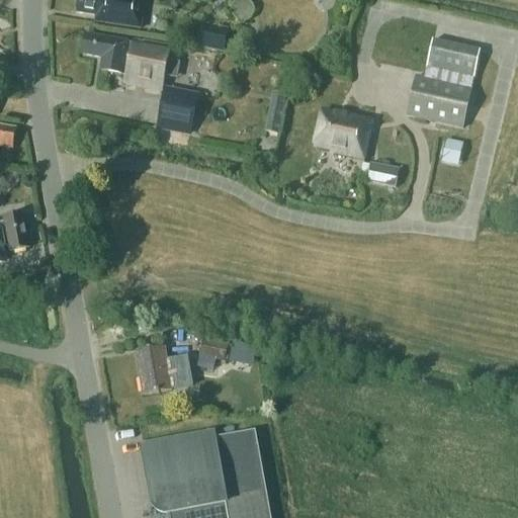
[(76,0),(74,14),(104,19),(103,25),(139,30),(143,0),(76,0)]
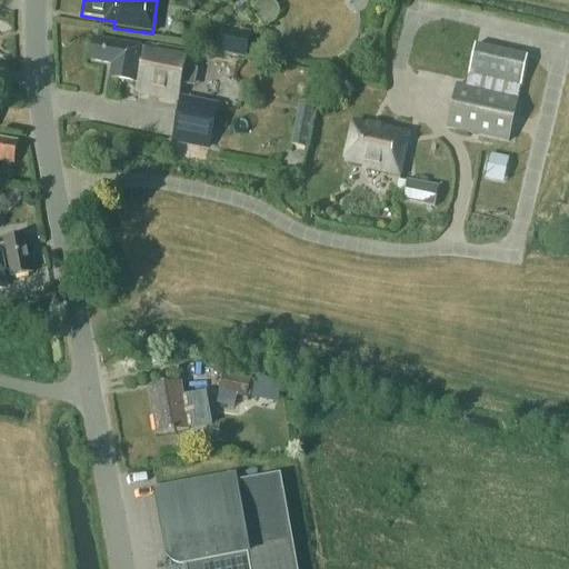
[(223,31),(217,53),(243,60),(249,37),(223,31)]
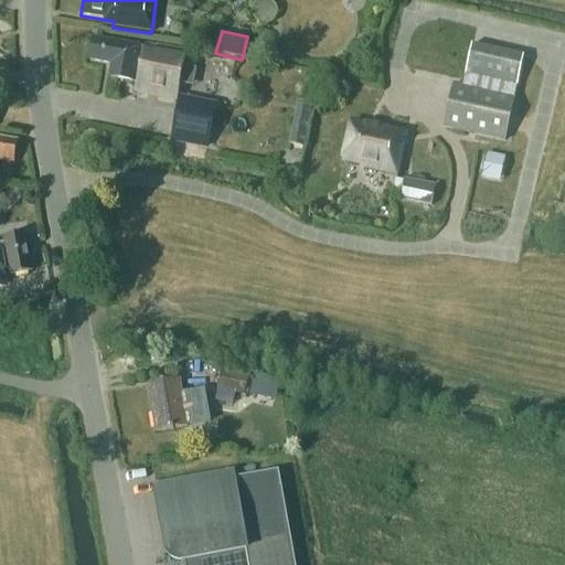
[(137,84),(135,93),(173,100),(183,52),(142,44),(141,50),(92,40),(88,61),(112,65),(109,78),(137,84)]
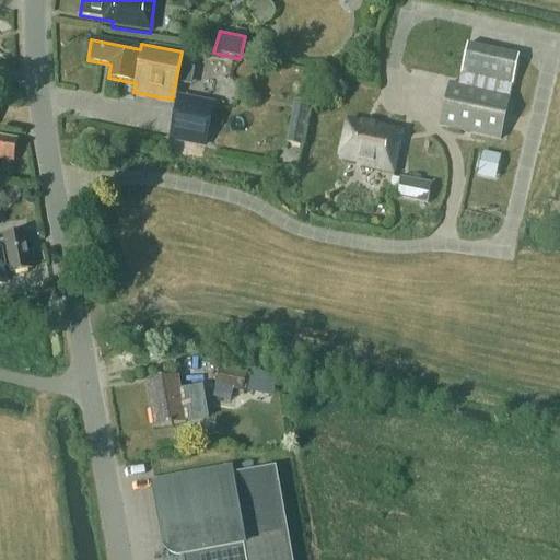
[(510,82),(516,53),(464,42),(458,71),(510,82)]
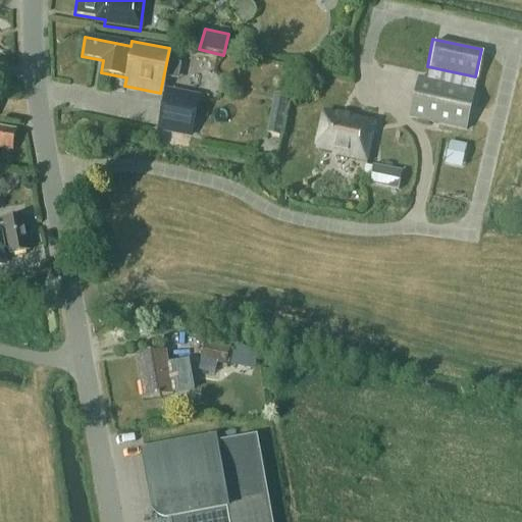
[(417,74),(409,113),(464,124),(472,87),(417,74)]
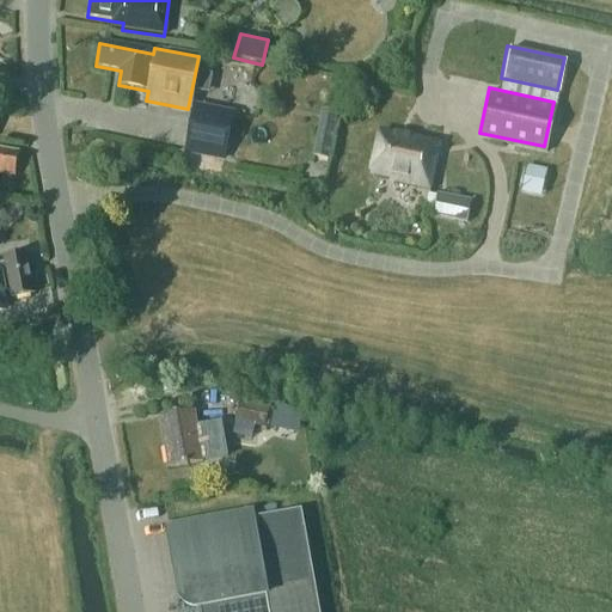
[(340,112),(323,109),(313,158),(330,160),(340,112)]
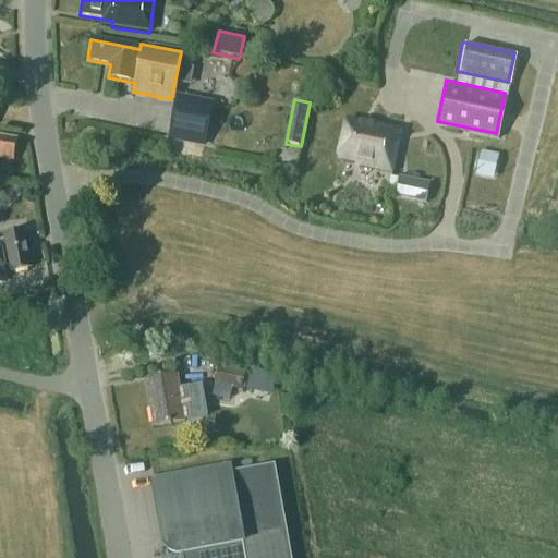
[(174,108),(168,137),(203,144),(208,114),(174,108)]
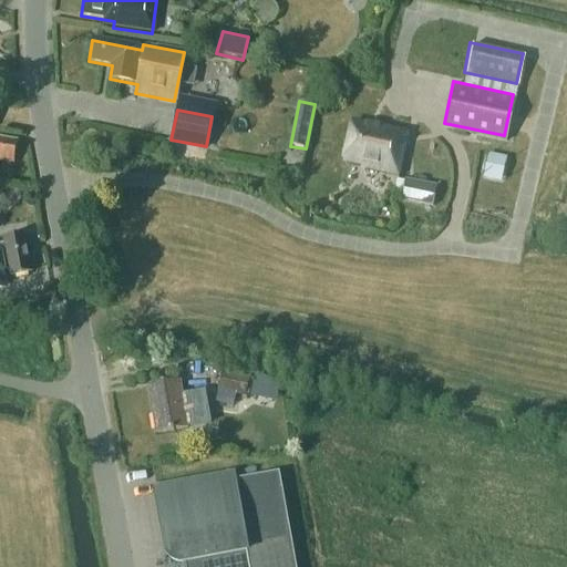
[(364,164),(363,167),(397,175),(406,130),(380,124),(379,129),(350,122),(342,160),(364,164)]
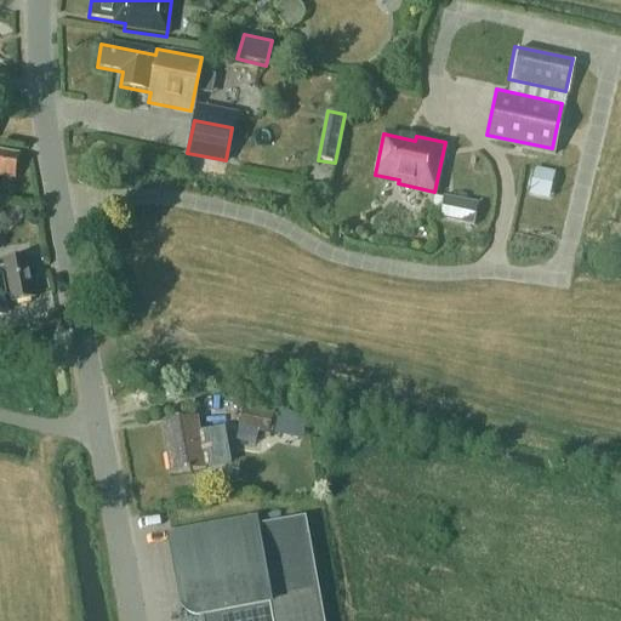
[(0,178),(13,181),(17,157),(0,153),(0,178)]
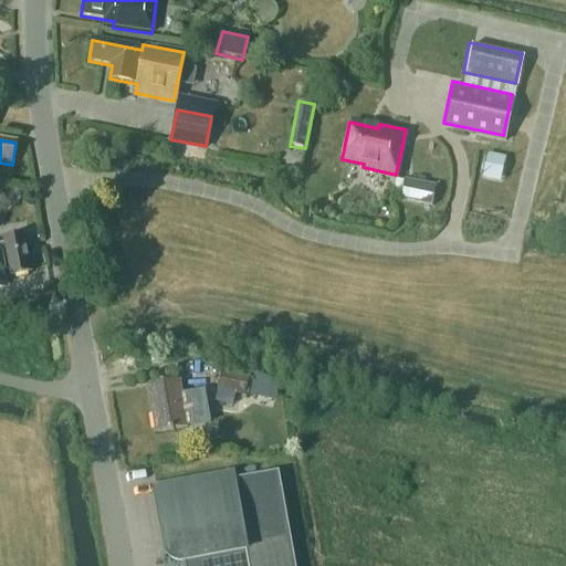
[(484,179),(503,182),(509,157),(489,154),(484,179)]
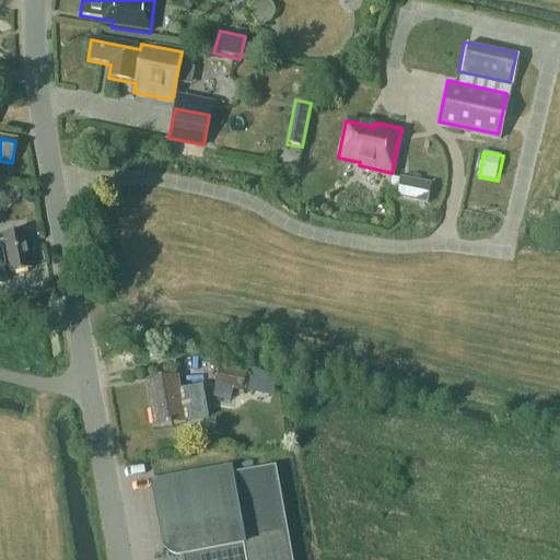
[(403,178),(398,194),(428,201),(432,186),(403,178)]
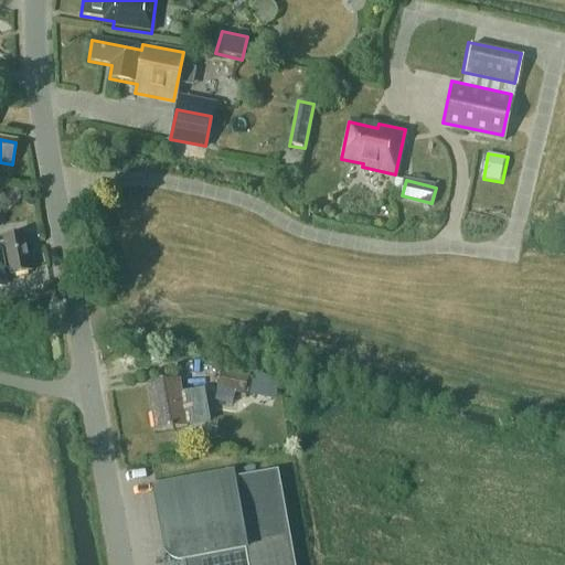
[(0,241),(0,287),(7,287),(4,274),(10,273),(11,278),(29,275),(22,237),(0,241)]
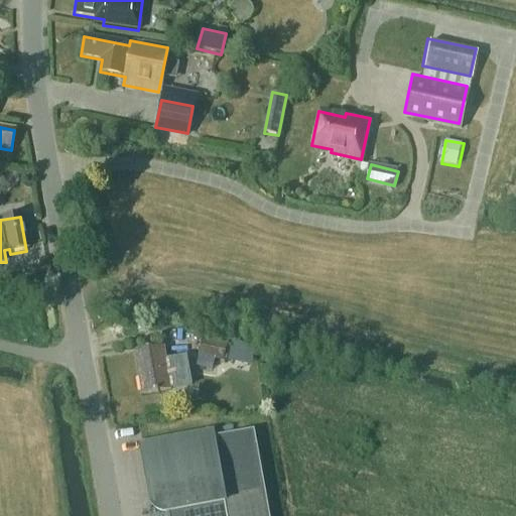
[(202,341),(196,367),(211,370),(213,360),(221,361),(224,346),(202,341)]
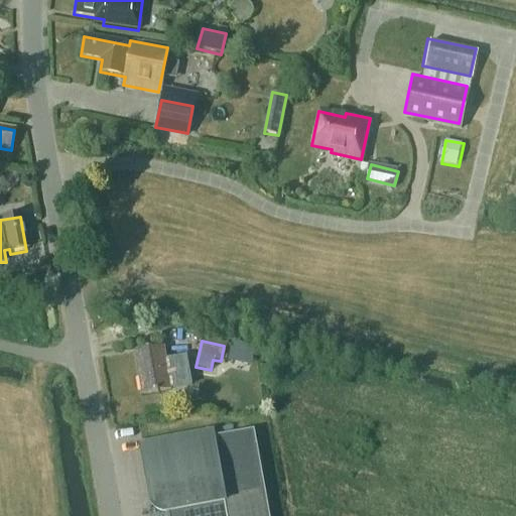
[(136,354),(143,394),(170,390),(163,349),(136,354)]
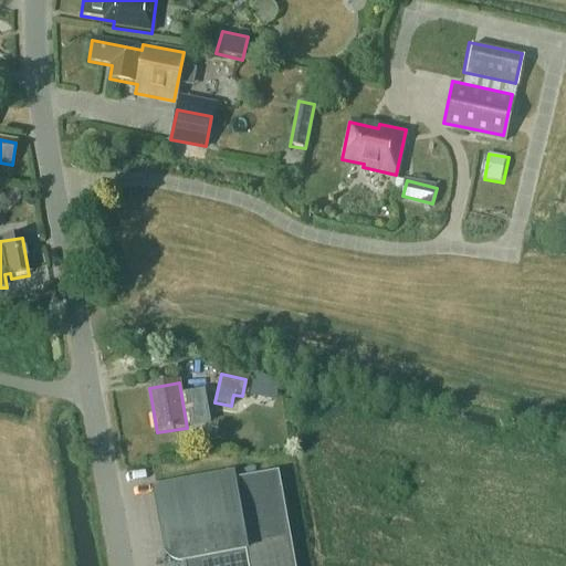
[(236,480),(234,473),(153,488),(165,556),(167,561),(174,565),(296,565),(280,472),(236,480)]
